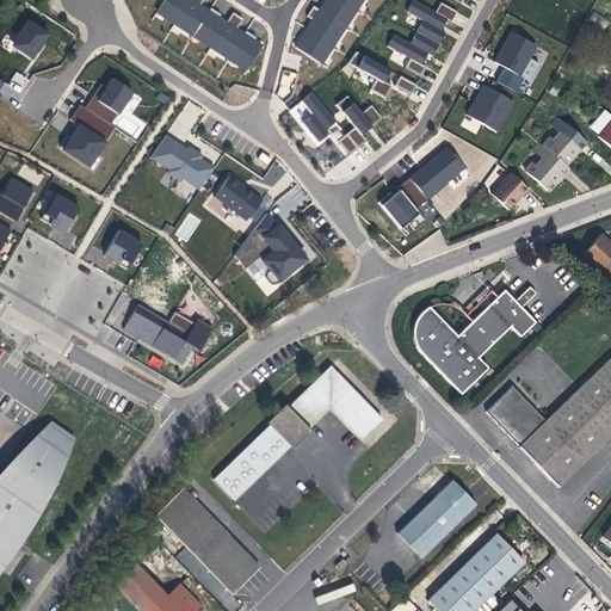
[(253,41),(255,38),(245,31),(244,35),(235,29),(242,19),(232,12),(226,23),(218,18),(220,14),(210,8),(208,11),(199,6),(202,0),(164,0),(158,10),(176,20),(173,24),(192,36),(195,32),(211,44),(210,48),(228,60),(230,56),(247,68),(261,47),(253,41)]
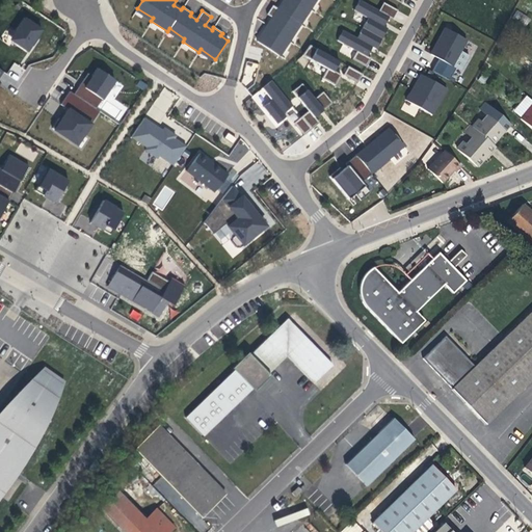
[(278,56),(315,0),(288,0),(287,3),(283,1),(277,9),(272,5),(267,14),(272,18),(267,26),(270,28),(266,35),(262,33),(257,42),(278,56)]
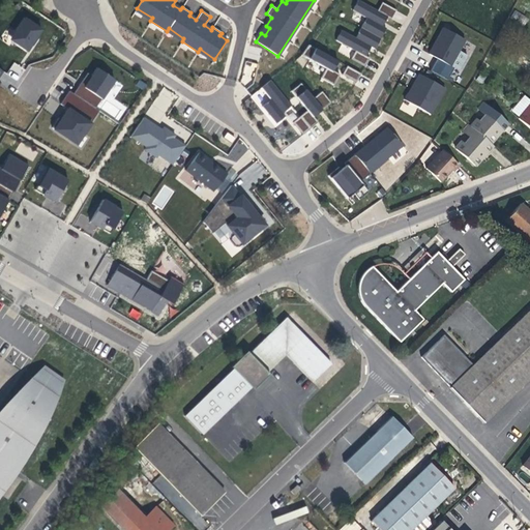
[(377,10),(358,0),(357,0),(352,10),(365,18),(360,28),(380,38),(385,28),(382,26),(384,21),(387,17),(390,19),(395,10),(382,2),(377,10)]
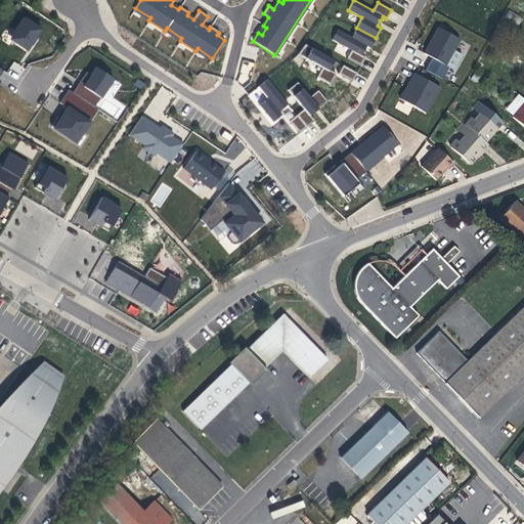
[(150,17),(135,8),(134,10),(148,20),(150,17)]
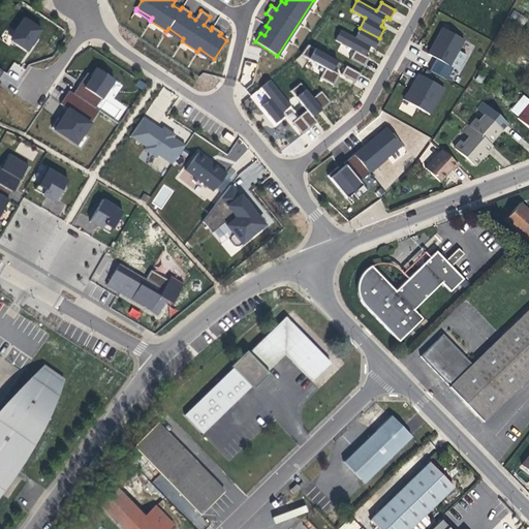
[(522,26),(527,19),(514,10),(508,18),(522,26)]
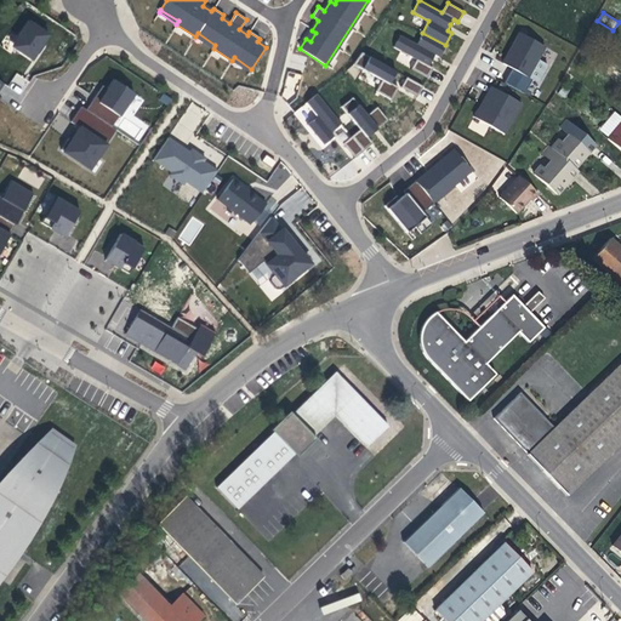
[(49,35),(28,22),(13,44),(13,49),(32,60),(36,52),(38,52),(41,47),(44,44),(43,44),(49,35)]
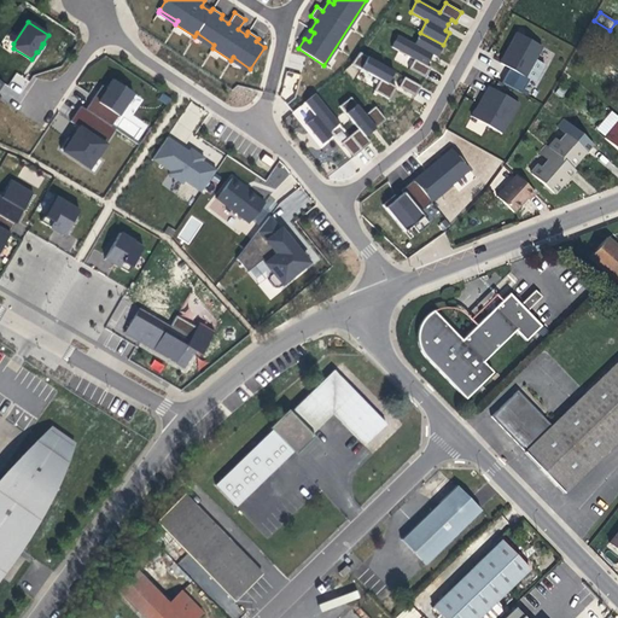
[(197,33),(194,36),(213,48),(214,45),(197,33)]
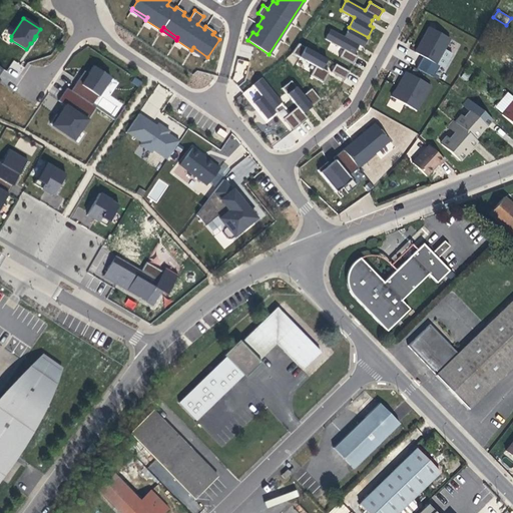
[(368,37),(349,27),(344,36),(330,29),(325,39),(344,49),(339,57),(353,64),(357,56),(353,54),(356,50),(358,45),(362,47),(368,37)]
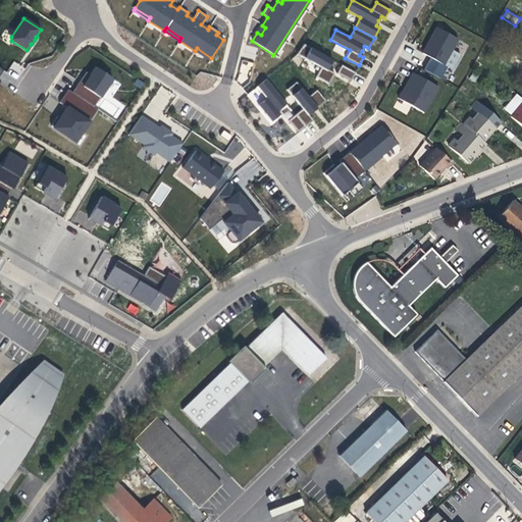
[(457,39),(436,28),(428,42),(422,53),(429,57),(423,69),(439,79),(447,66),(451,69),(460,54),(451,49),(457,39)]
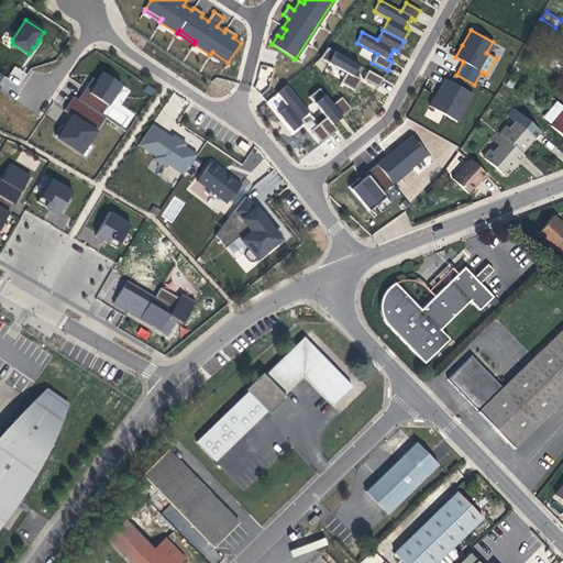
[(327,47),(320,58),(345,73),(340,83),(354,90),(357,84),(360,79),(353,75),(359,65),(327,47)]
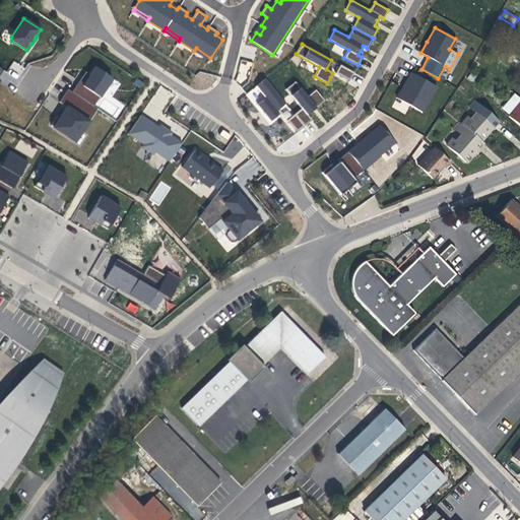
[(194,51),(209,60),(210,58),(196,48),(194,51)]
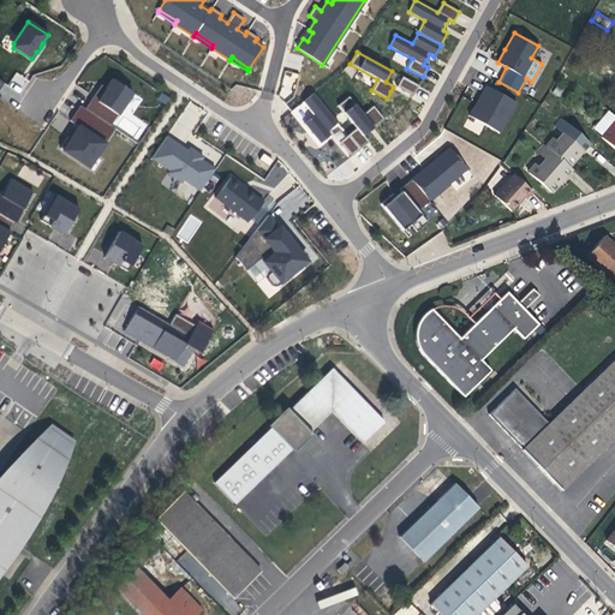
[(22,87),(27,79),(17,72),(12,79),(22,87)]
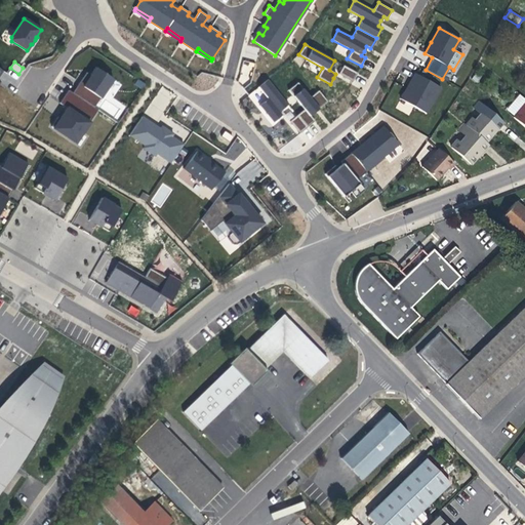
[(352,81),(357,73),(342,66),(338,74),(352,81)]
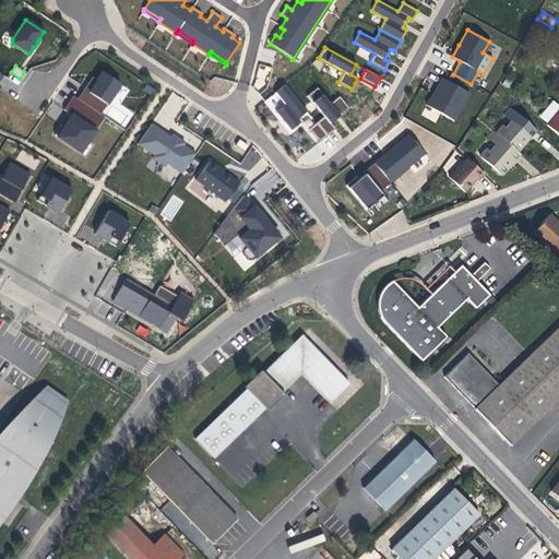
[(88,82),(76,98),(99,115),(120,84),(102,72),(96,81),(93,85),(88,82)]
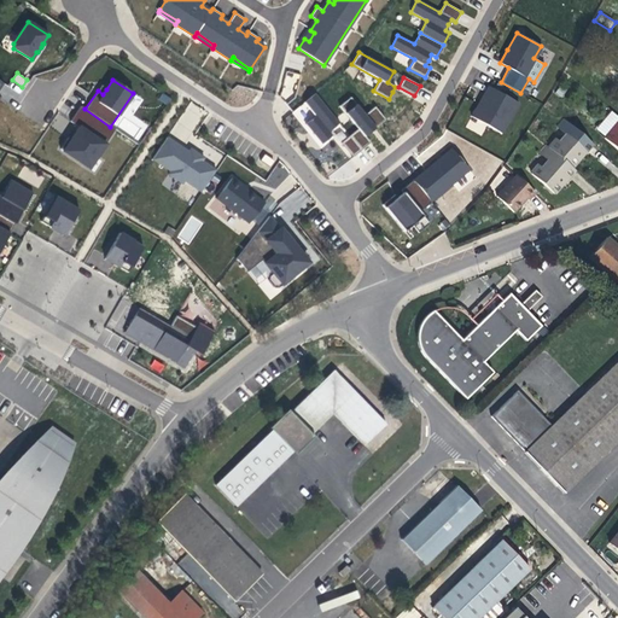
[(518,103),(489,86),(483,95),(487,97),(481,105),(478,104),(471,117),(501,133),(518,103)]
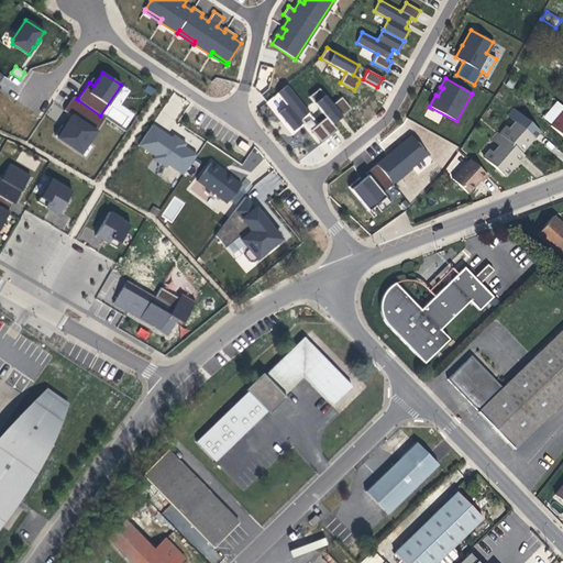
[(155,90),(147,85),(143,90),(152,96),(155,90)]
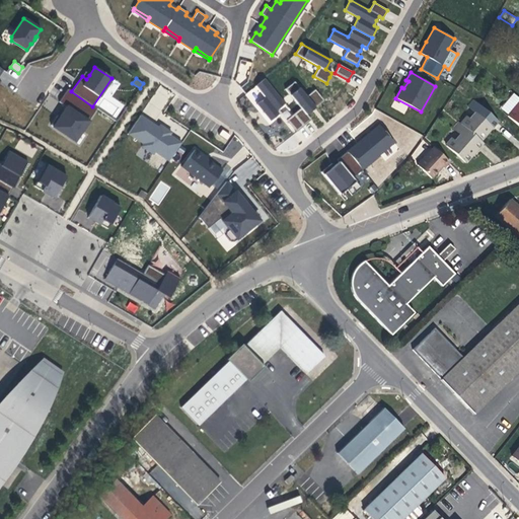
[(285,103),(264,78),(255,85),(264,97),(255,104),(270,121),(279,114),(276,110),(285,103)]
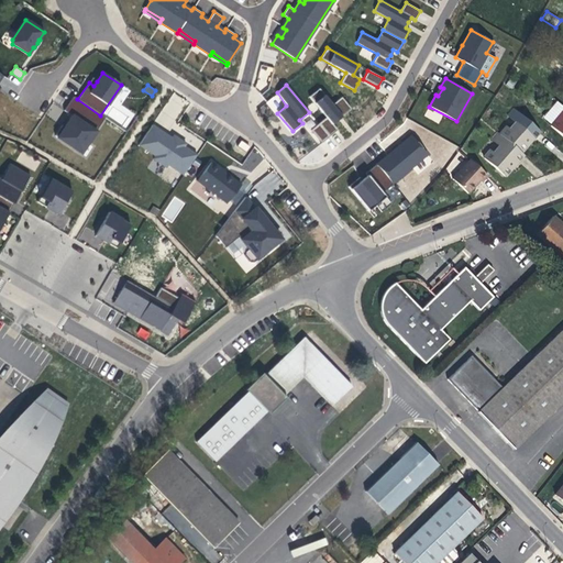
[(351,109),(341,97),(332,105),(319,88),(309,97),(326,118),(318,123),(329,136),(337,130),(332,124),(339,119),(351,109)]
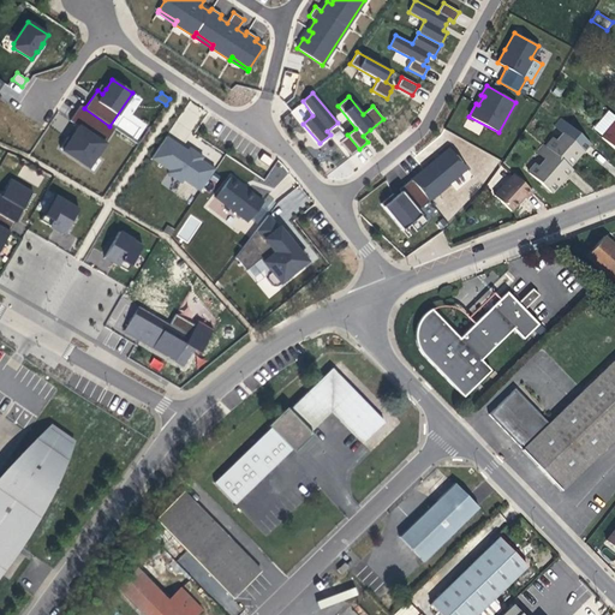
[(190,102),(169,133),(184,142),(204,111),(190,102)]
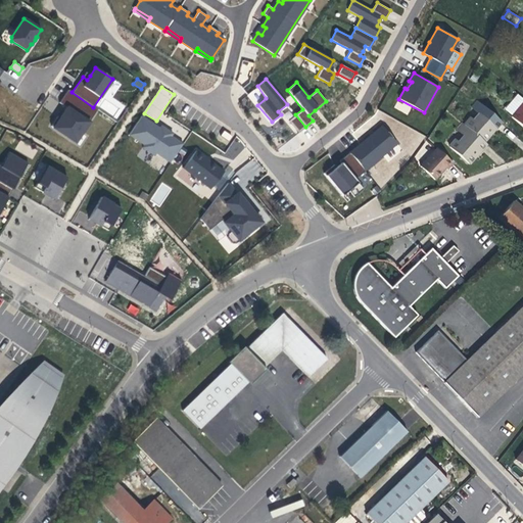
[(51,126),(67,137),(74,128),(81,133),(97,109),(93,107),(72,92),(67,90),(59,102),(66,107),(63,112),(59,117),(57,116),(51,126)]
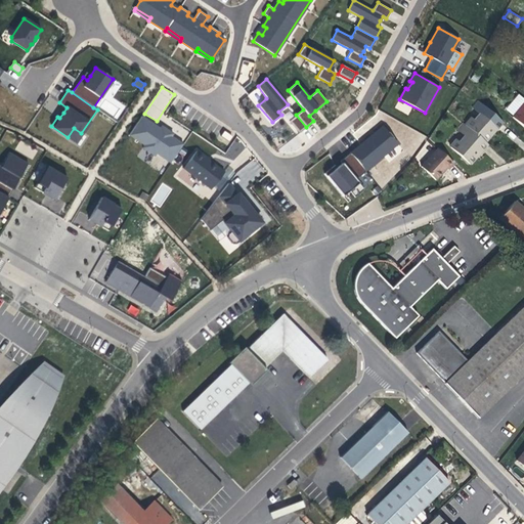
[(472,118),(466,125),(484,141),(493,131),(503,122),(478,101),(473,107),(479,114),(474,120),(472,118)]
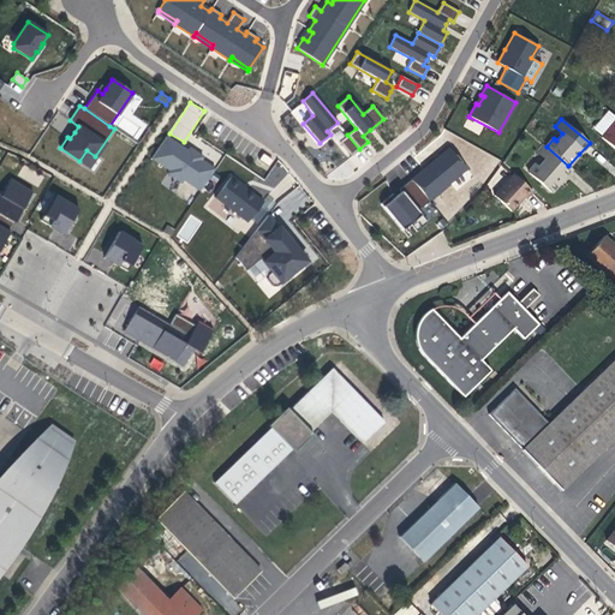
[(614,120),(601,137),(614,149),(614,120)]
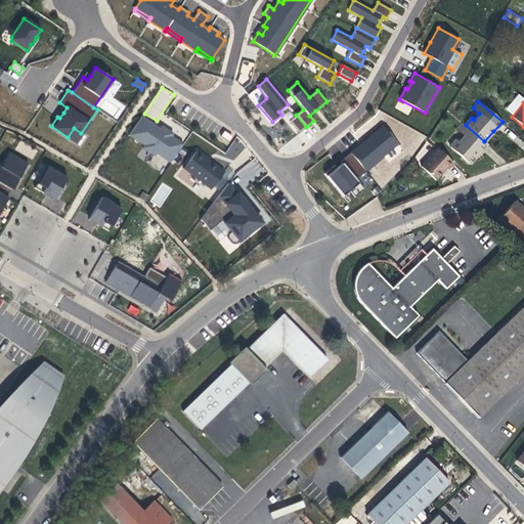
[(296,115),(289,121),(299,133),(306,127),(296,115)]
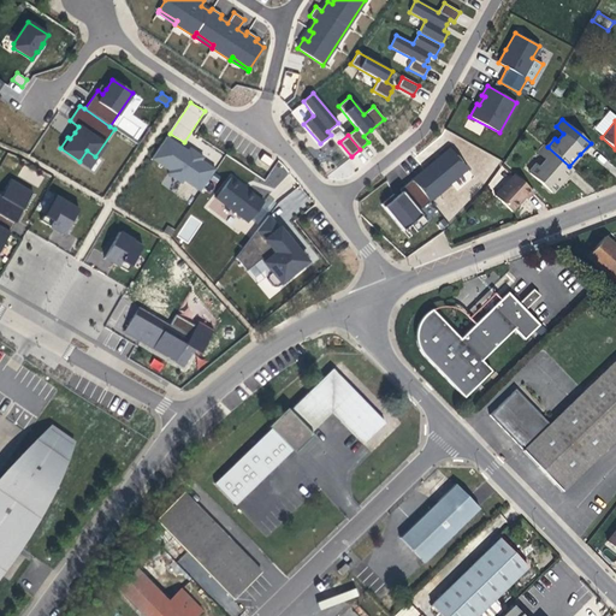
[(197,154),(193,150),(191,153),(187,150),(166,136),(150,159),(169,171),(167,173),(181,183),(183,179),(200,191),(214,170),(201,160),(203,158),(197,154)]
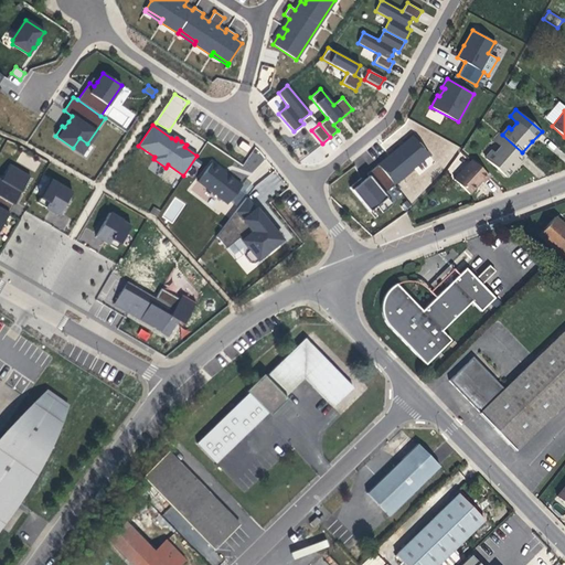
[(522,152),(502,135),(500,132),(493,140),(500,147),(494,152),(492,151),(486,159),(507,177),(516,166),(525,156),(522,152)]
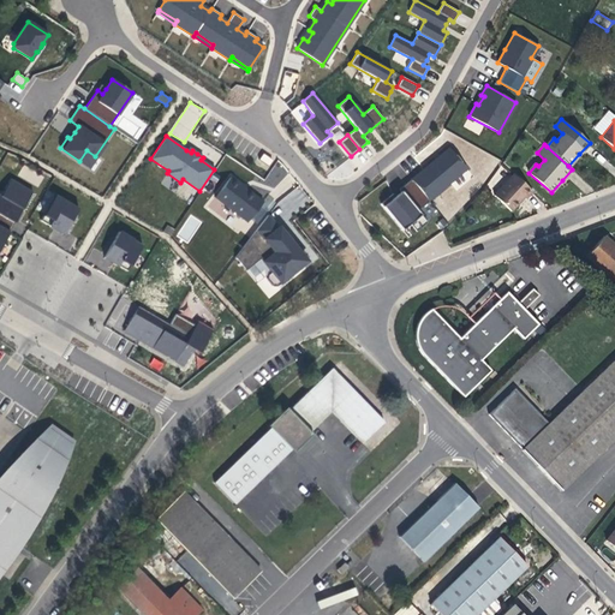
[(430,163),(411,179),(429,201),(467,169),(449,148),(430,163)]
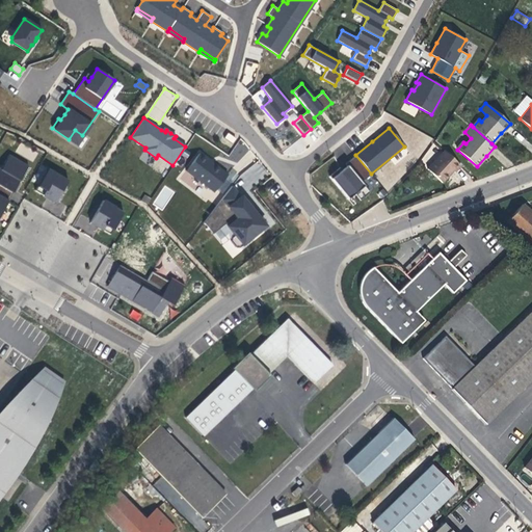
[(82,135),(75,130),(69,139),(76,144),(82,135)]
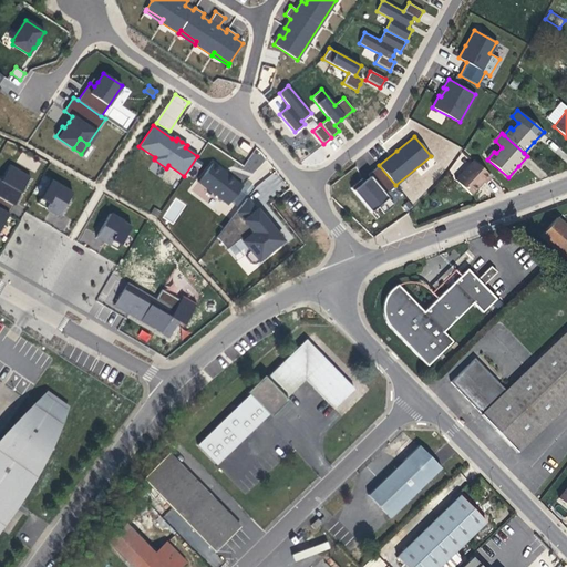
[(250,148),(241,142),(238,147),(247,153),(250,148)]
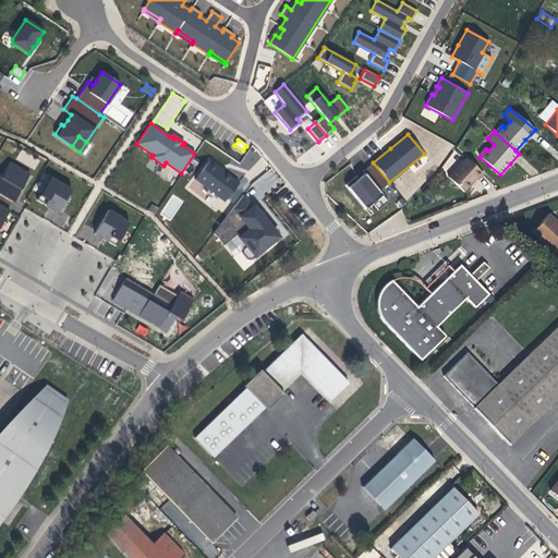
[(253,149),(239,162),(247,170),(261,157),(253,149)]
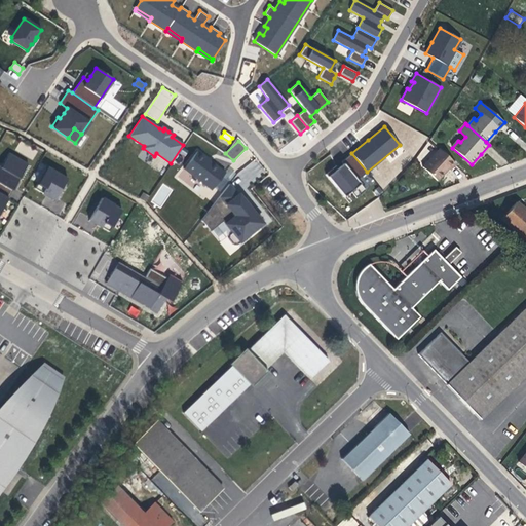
[(456,164),(440,149),(422,167),(437,181),(444,173),(448,168),(450,171),(456,164)]
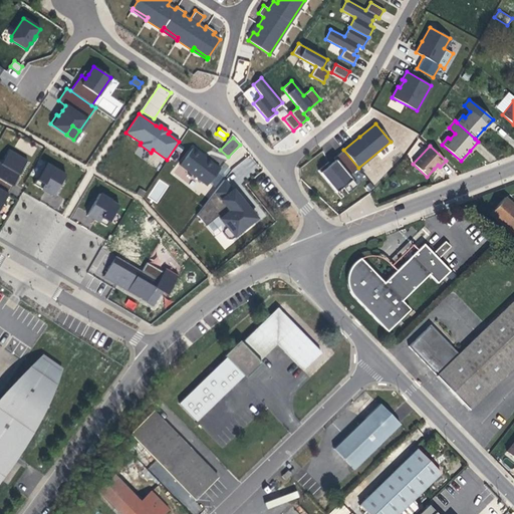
[(202,155),(193,148),(180,165),(207,186),(220,169),(206,158),(205,159),(201,156),(202,155)]
